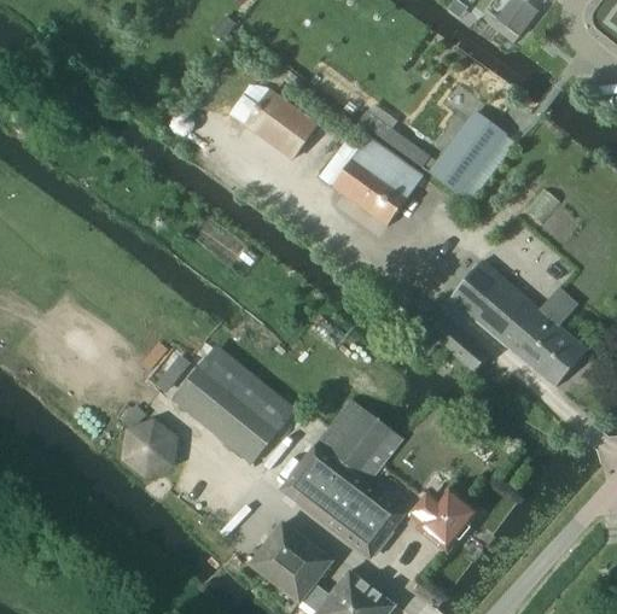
[(524,0),(504,25),(518,36),(537,11),(536,10),(524,0)]
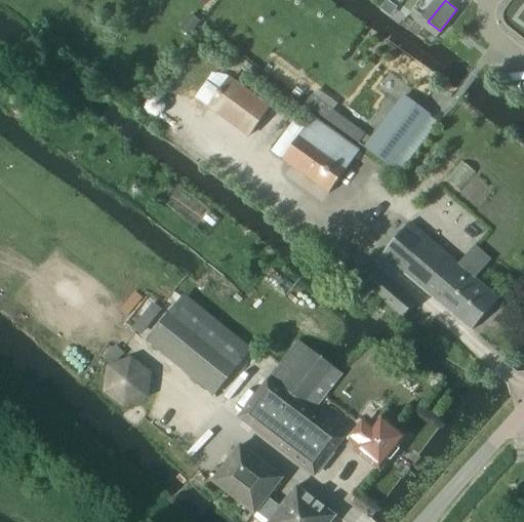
[(190,13),(179,27),(188,34),(198,19),(190,13)]
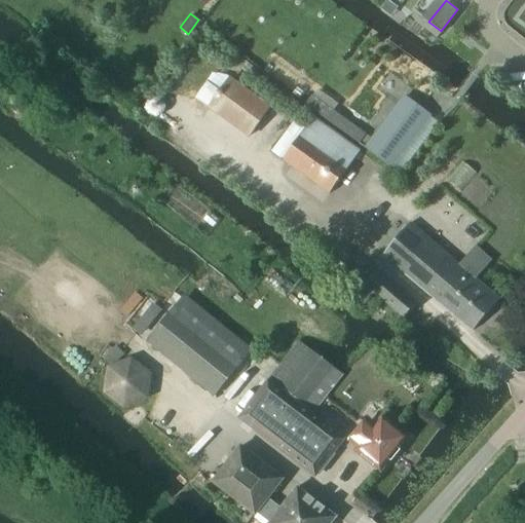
[(248,137),(271,106),(229,75),(207,106),(248,137)]
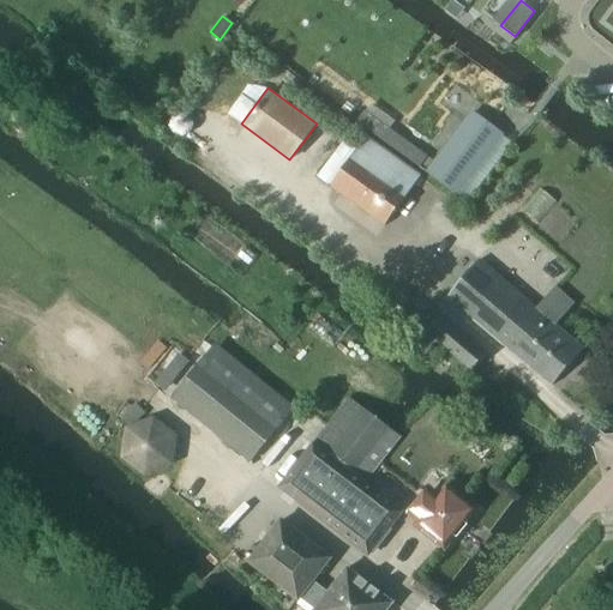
[(456,194),(492,145),(462,121),(425,170),(456,194)]
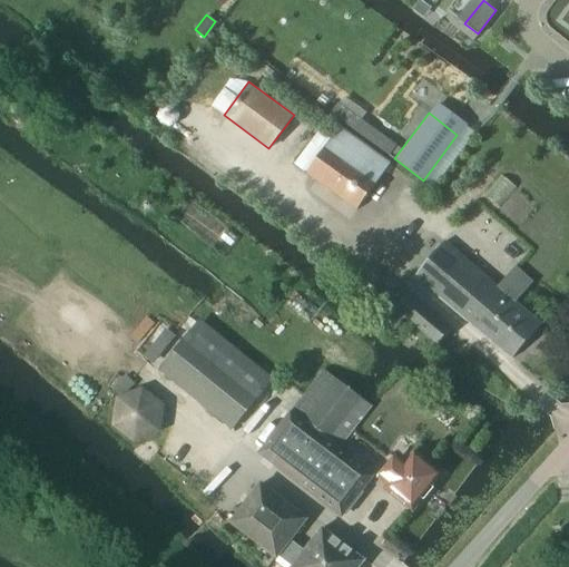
[(375,182),(325,146),(312,136),(291,165),(355,211),(375,182)]
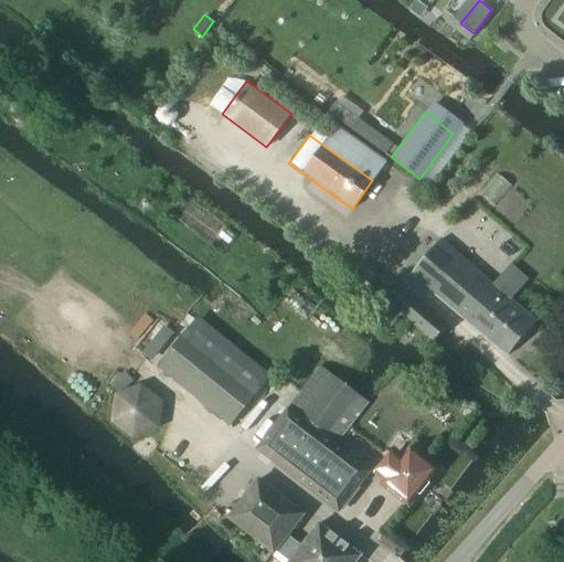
[(506,267),(491,284),(438,240),(411,274),(507,354),(535,320),(510,299),(523,283),(506,267)]
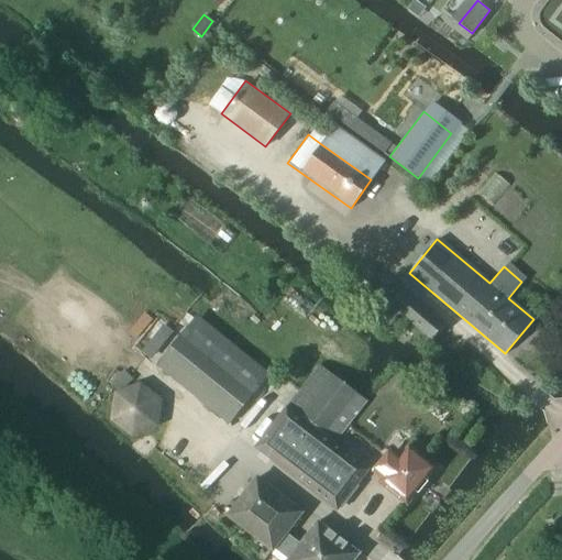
[(403,288),(389,304),(404,316),(430,339),(443,324),(403,288)]
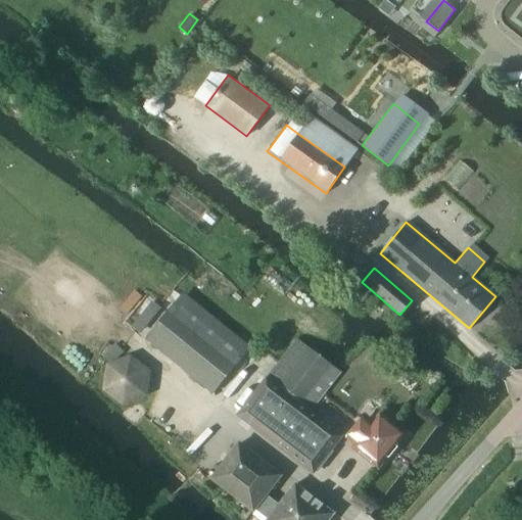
[(240,358),(202,326),(173,302),(146,336),(212,391),(240,358)]
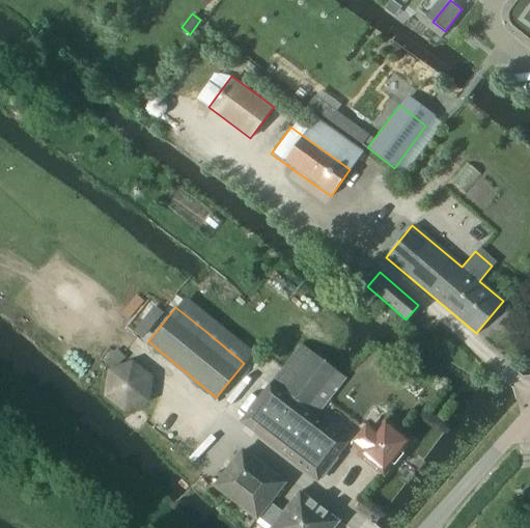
[(345,377),(314,352),(302,342),(258,398),(284,419),(335,456),(346,442),(313,416),(345,377)]
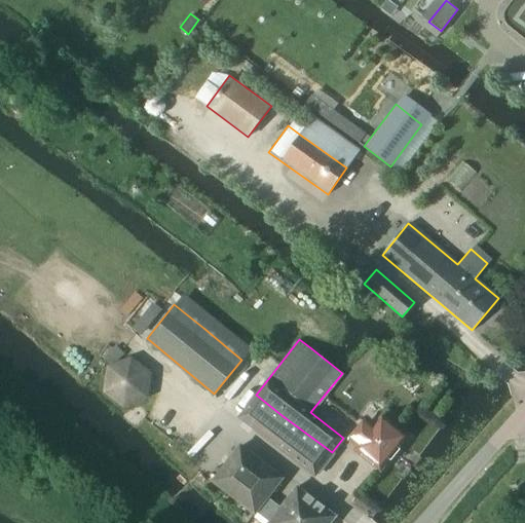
[(149,372),(129,358),(108,366),(103,391),(123,406),(146,397),(149,372)]
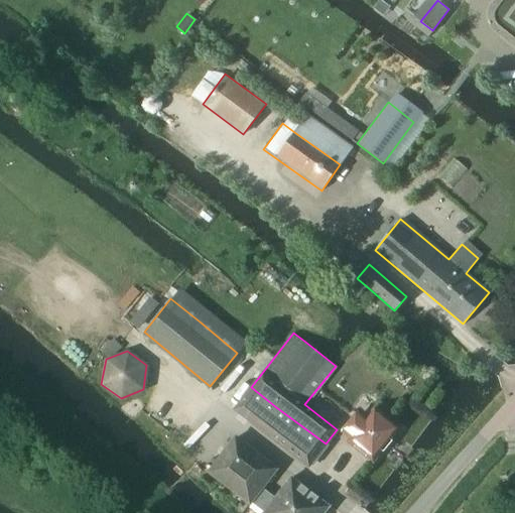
[(308,465),(326,443),(276,407),(251,387),(236,407),(260,427),(308,465)]
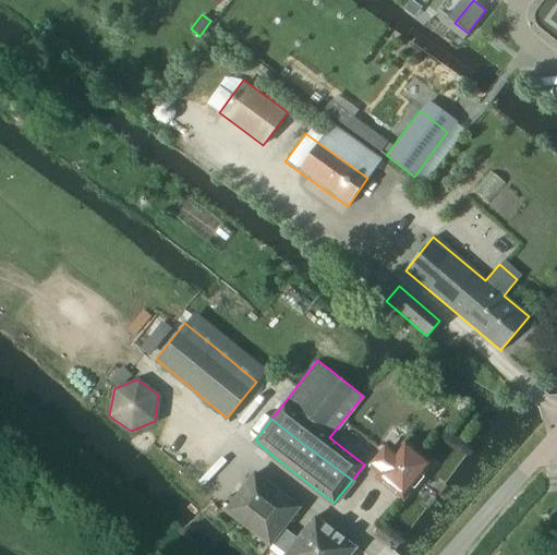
[(374,466),(382,472),(383,472),(379,477),(403,496),(406,493),(410,493),(414,487),(413,483),(430,465),(428,462),(407,444),(397,456),(389,448),(374,466)]
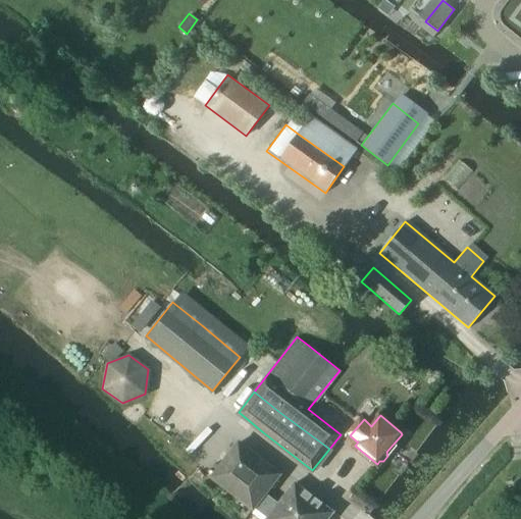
[(266,492),(280,473),(239,442),(211,477),(254,509),(255,507),(268,517),(265,518),(327,518),(334,511),(295,481),(278,503),(266,492)]
